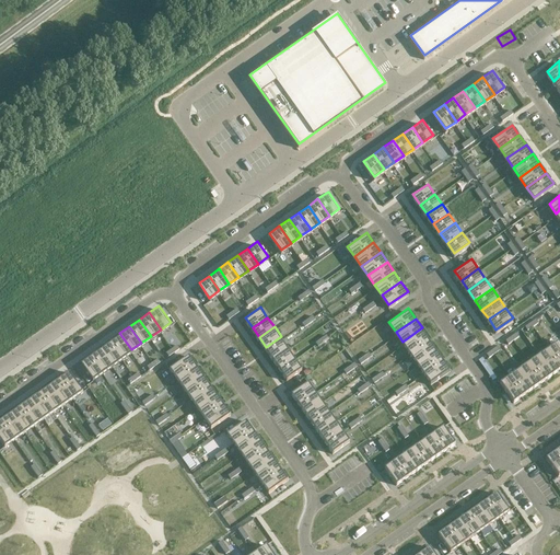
[(422,327),(403,342),(409,351),(429,337),(422,327)]
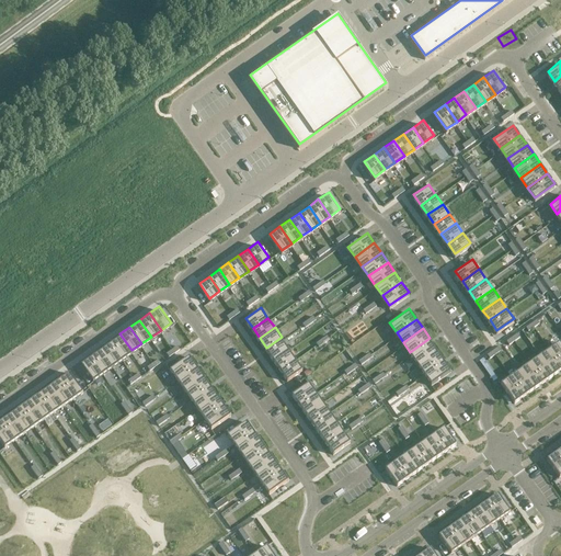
[(111,340),(122,358),(132,350),(119,333),(111,340)]
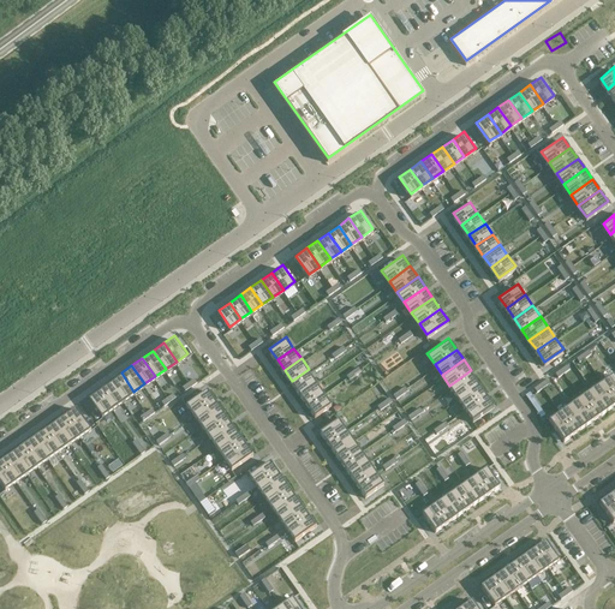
[(309,369),(292,381),(299,392),(316,380),(309,369)]
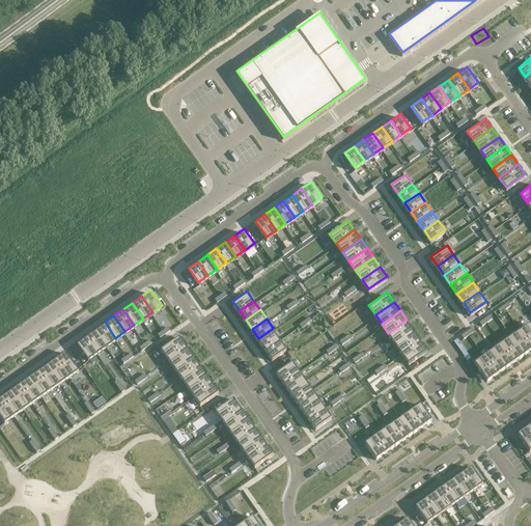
[(407,320),(388,333),(394,342),(413,329),(407,320)]
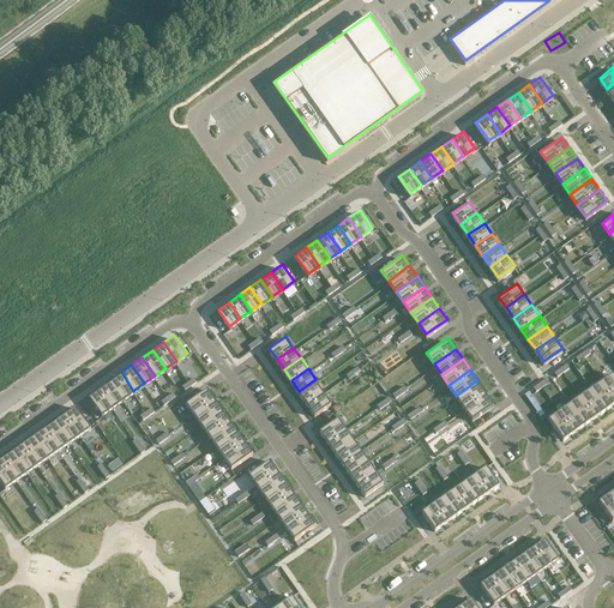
[(613,372),(612,369),(601,378),(613,396),(613,372)]
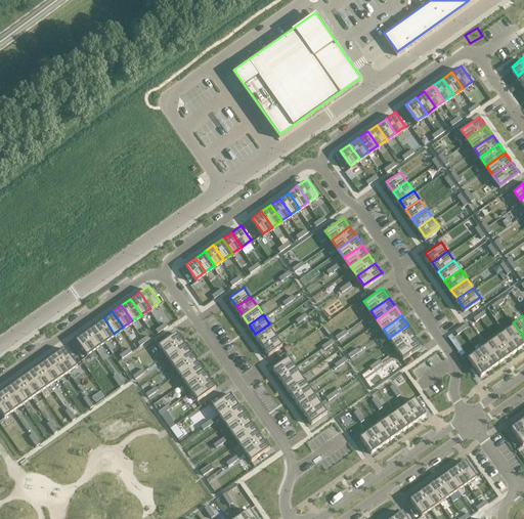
[(94,323),(105,340),(114,334),(103,317),(94,323)]
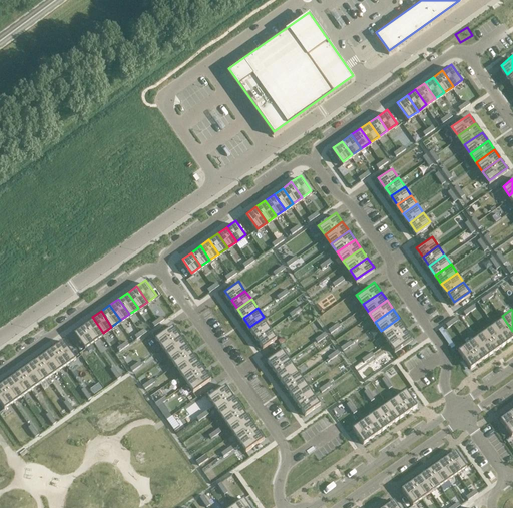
[(512,331),(502,316),(493,322),(506,340),(512,334),(512,331)]
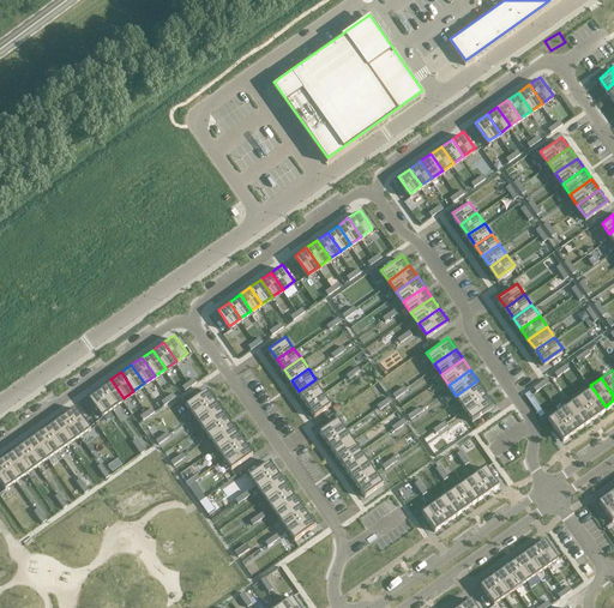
[(100,387),(113,405),(124,398),(110,379),(100,387)]
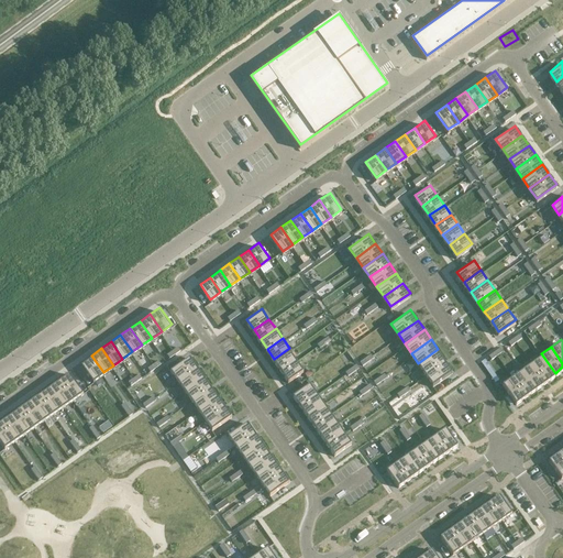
[(289,348),(274,359),(280,369),(296,358),(289,348)]
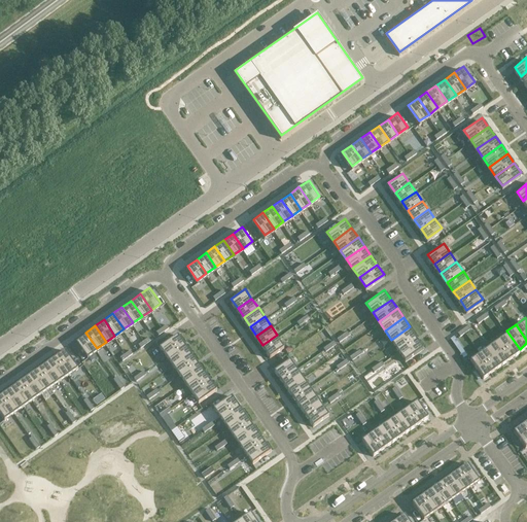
[(410,326),(391,340),(398,348),(416,336),(410,326)]
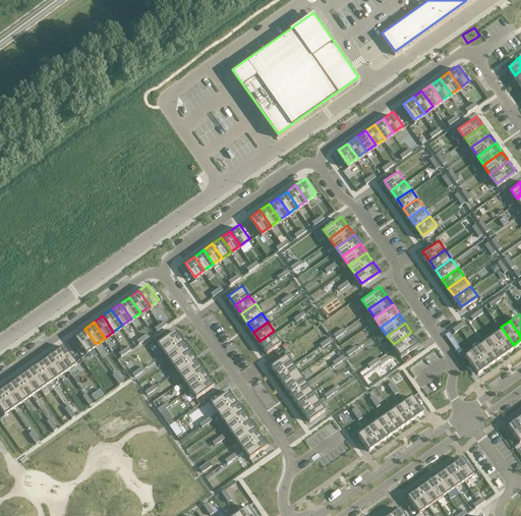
[(501,327),(493,333),(505,351),(514,345),(501,327)]
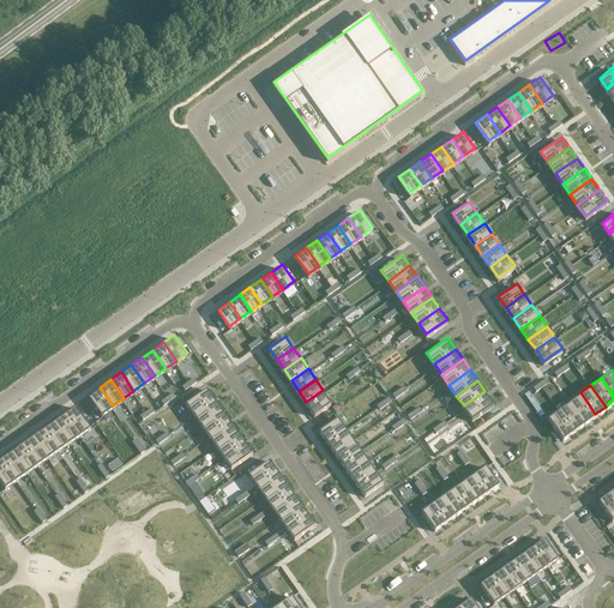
[(206,386),(186,401),(193,411),(215,397),(206,386)]
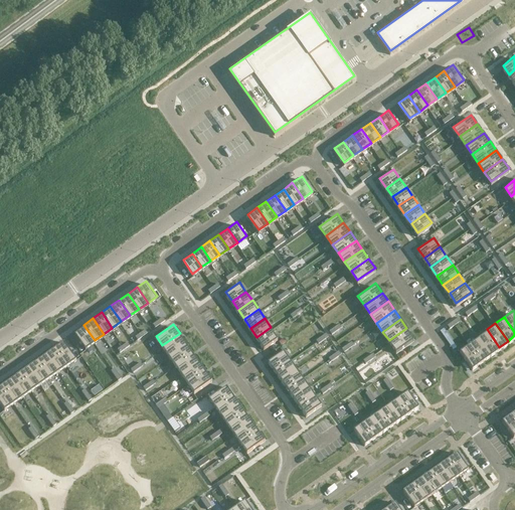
[(74,331),(86,347),(95,340),(83,325),(74,331)]
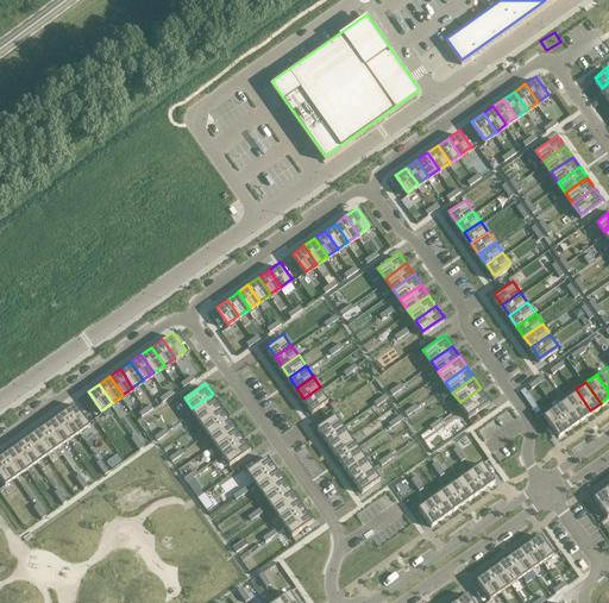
[(320,387),(303,399),(312,409),(328,397),(320,387)]
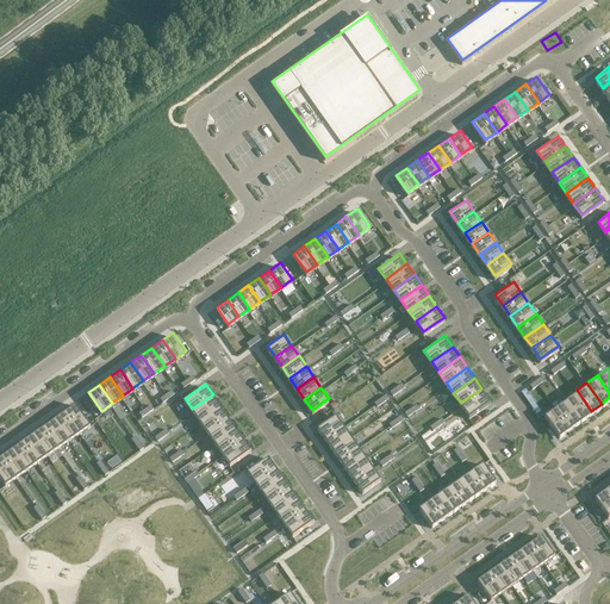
[(481,388),(461,403),(468,415),(490,399),(481,388)]
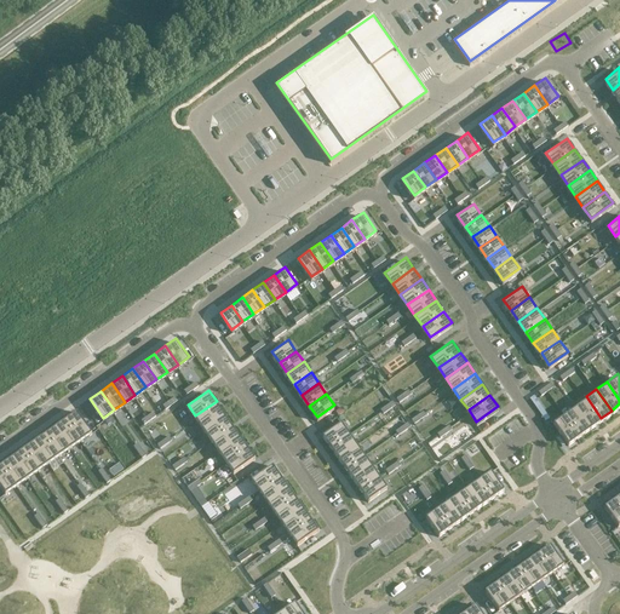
[(586,396),(575,403),(590,425),(601,418),(586,396)]
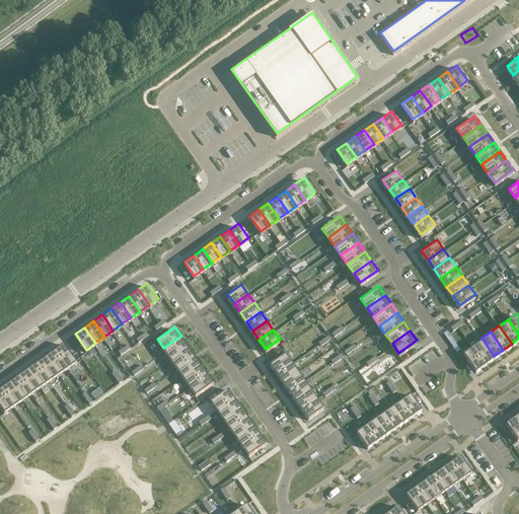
[(181,336),(163,348),(169,357),(188,345),(181,336)]
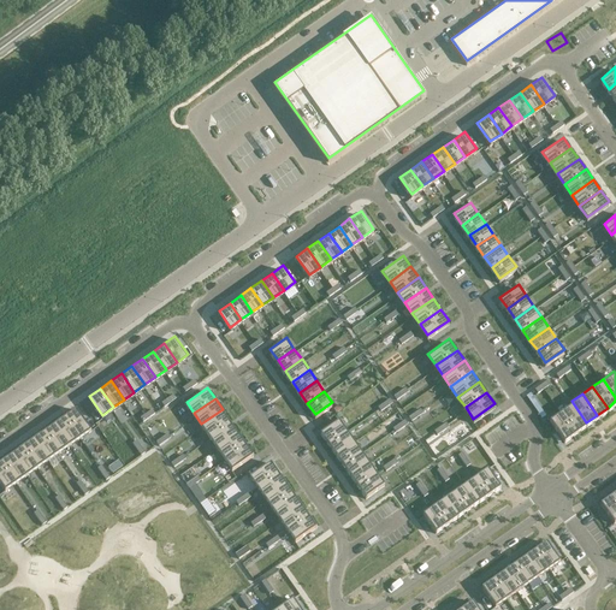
[(572,401),(561,409),(575,430),(586,422),(572,401)]
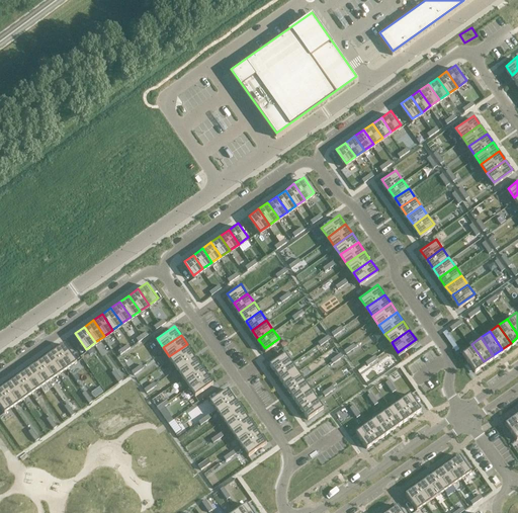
[(55,347),(67,365),(77,358),(64,341),(55,347)]
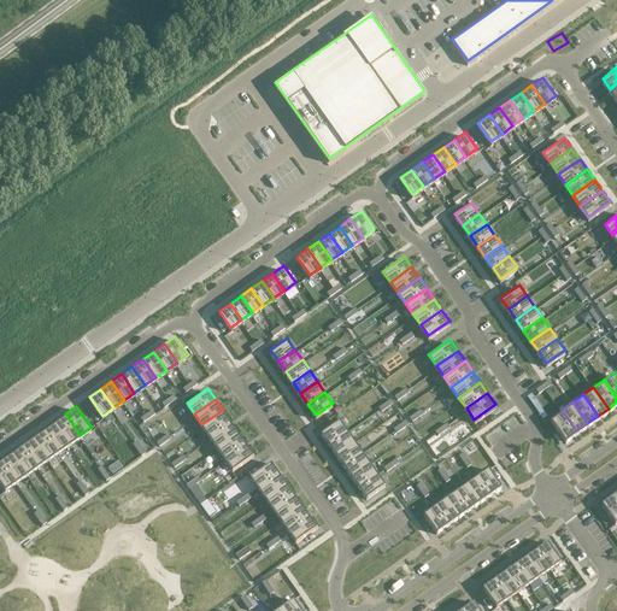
[(223,410),(201,424),(210,435),(230,421),(223,410)]
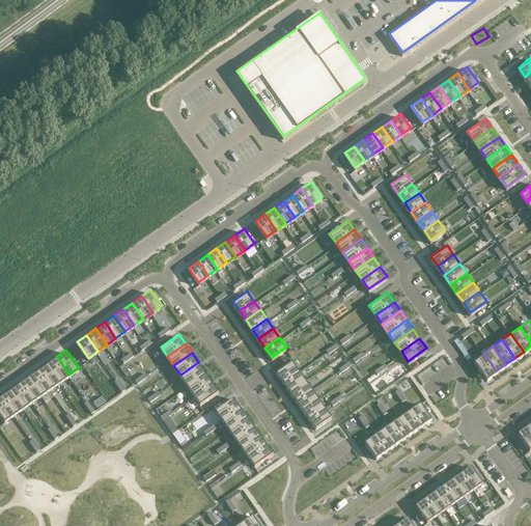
[(483,353),(474,359),(486,378),(496,370),(483,353)]
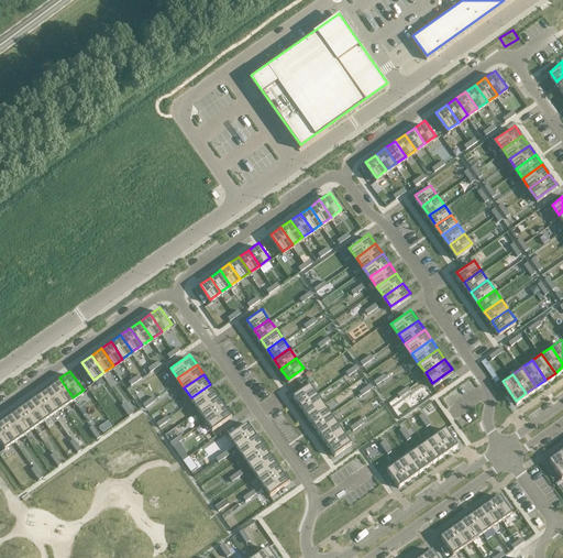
[(64,404),(73,397),(59,378),(50,384),(64,404)]
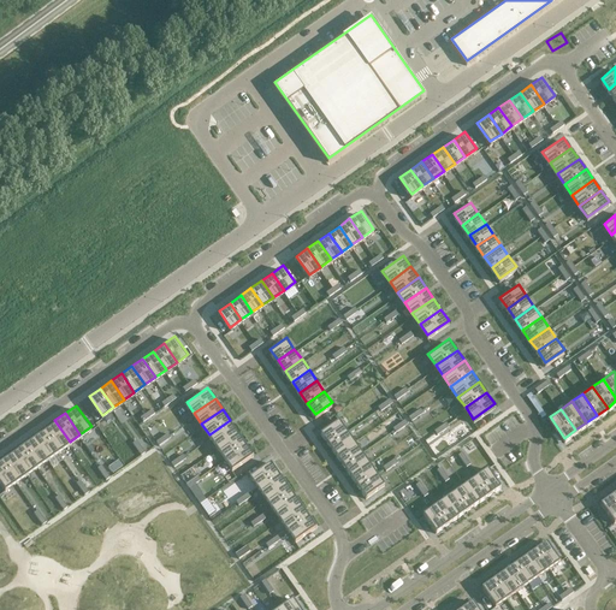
[(339,416),(320,430),(329,440),(347,427),(339,416)]
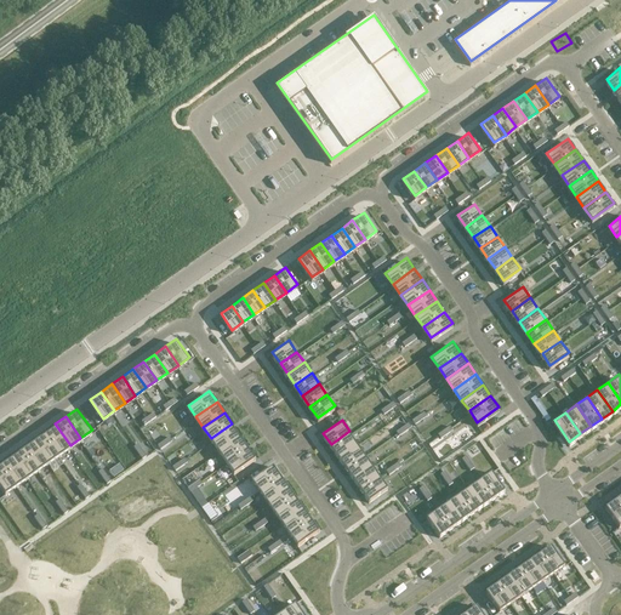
[(60,453),(70,445),(55,423),(44,432),(60,453)]
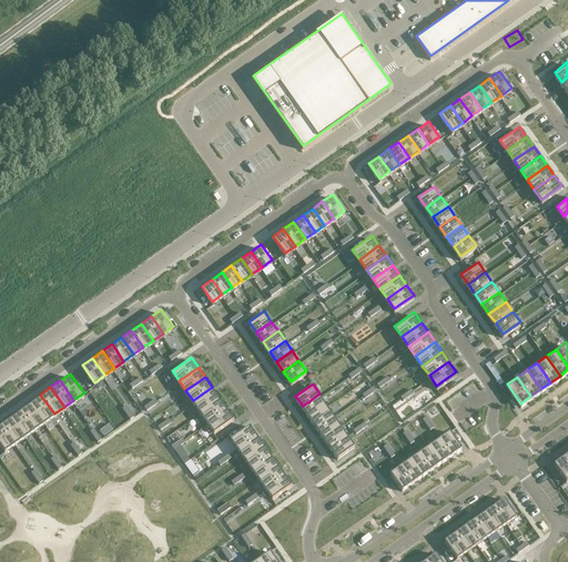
[(212,387),(193,400),(200,410),(220,396),(212,387)]
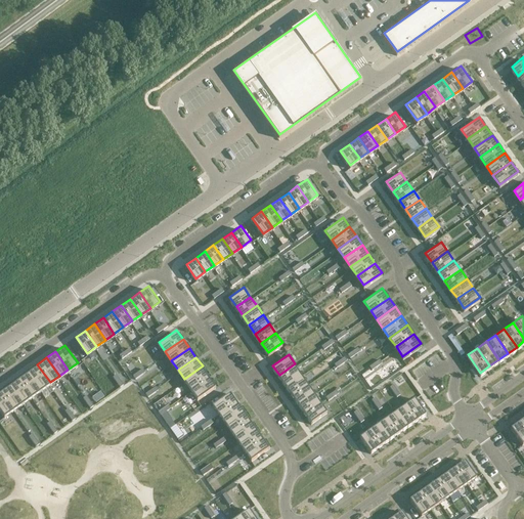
[(295,363),(279,375),(286,384),(301,373),(295,363)]
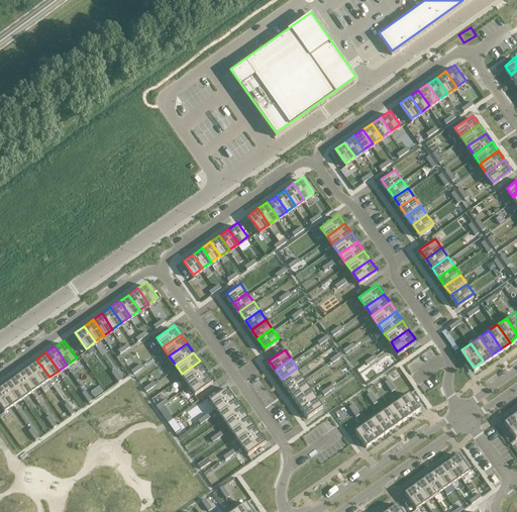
[(40,384),(49,377),(36,360),(27,366),(40,384)]
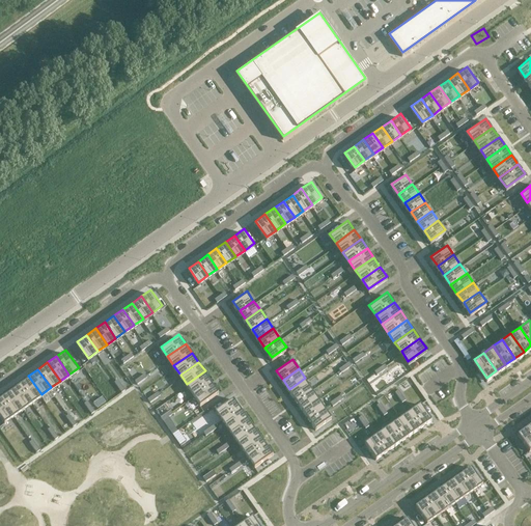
[(205,370),(187,384),(193,393),(212,380),(205,370)]
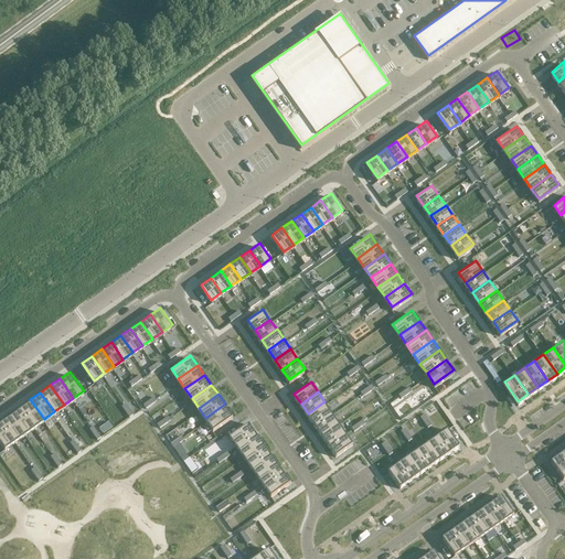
[(34,426),(44,419),(30,399),(21,406),(34,426)]
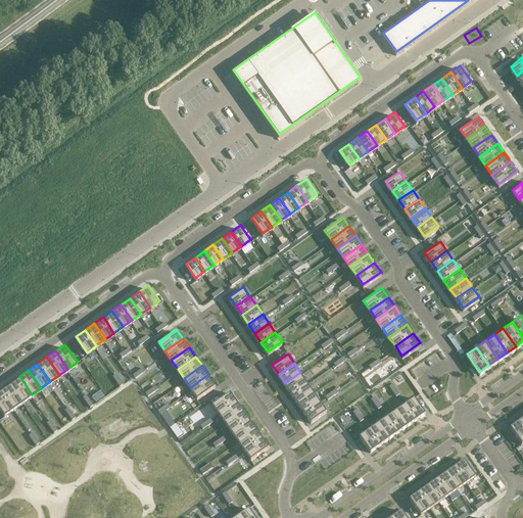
[(300,372),(285,383),(291,392),(306,381),(300,372)]
